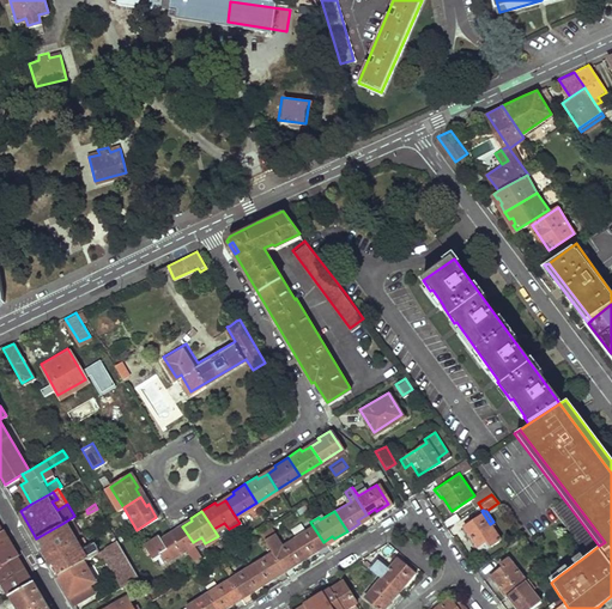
[(482,511),(460,527),(465,534),(467,533),(477,547),(483,542),(485,547),(500,537),(490,524),(482,511)]
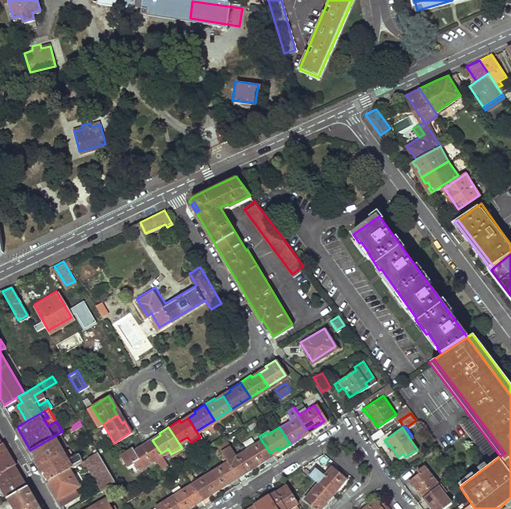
[(72,467),(82,460),(80,456),(79,454),(67,461),(53,437),(30,450),(48,480),(69,469),(72,467)]
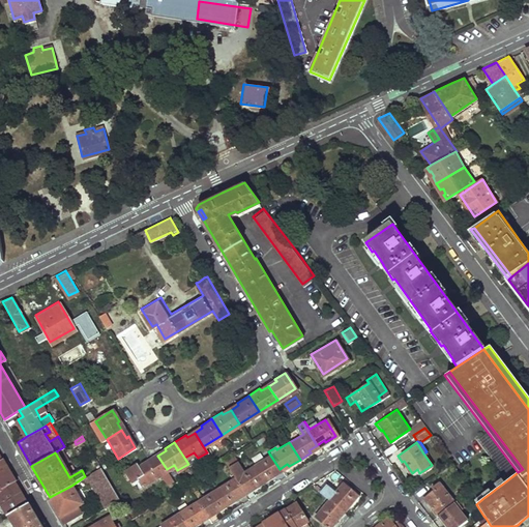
[(252,466),(262,484),(273,476),(272,474),(280,469),(269,454),(252,466)]
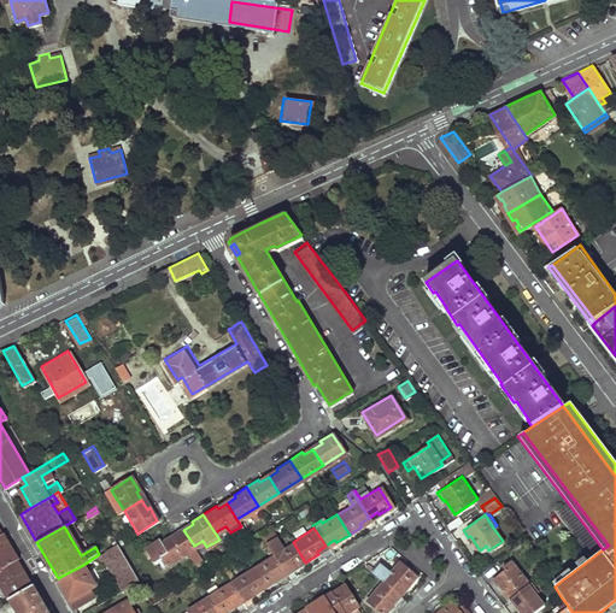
[(162,560),(164,565),(186,552),(191,561),(200,555),(194,546),(183,530),(175,536),(174,532),(162,541),(159,537),(145,547),(154,564),(162,560)]
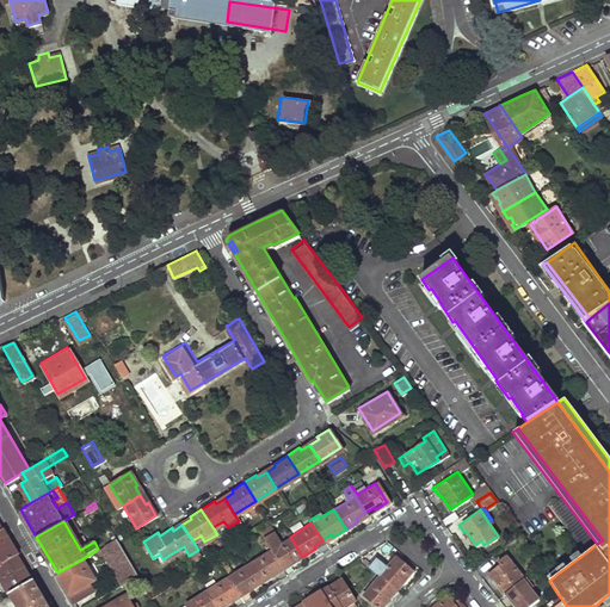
[(2,526),(0,527),(0,562),(18,552),(2,526)]
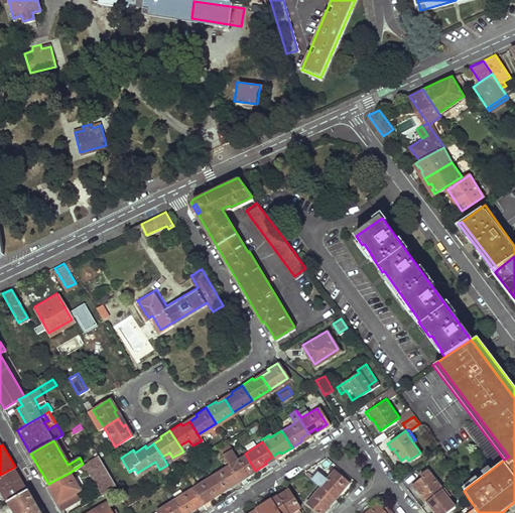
[(88,456),(81,460),(83,464),(99,456),(94,449),(87,453),(88,456)]
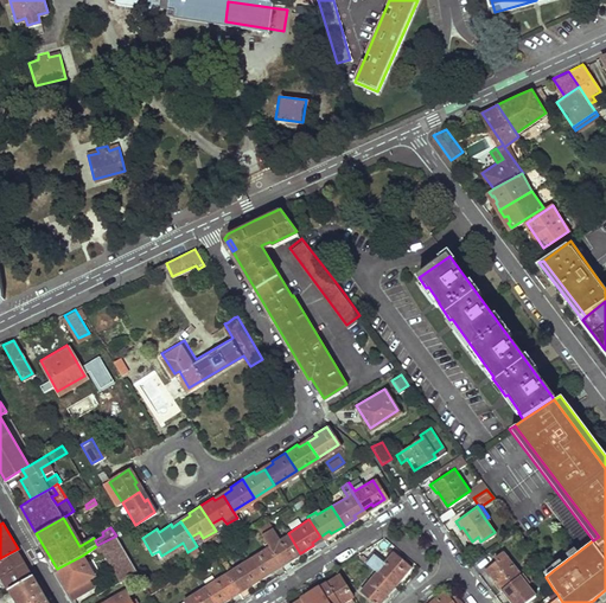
[(463,527),(460,528),(473,547),(480,541),(478,537),(472,541),(463,527)]
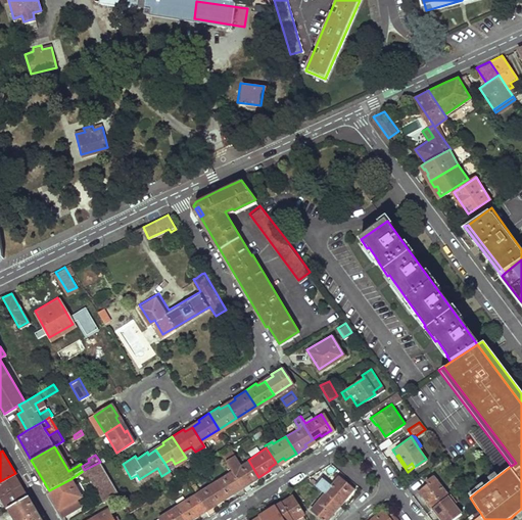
[(230,471),(239,486),(246,481),(248,483),(258,477),(248,460),(230,471)]
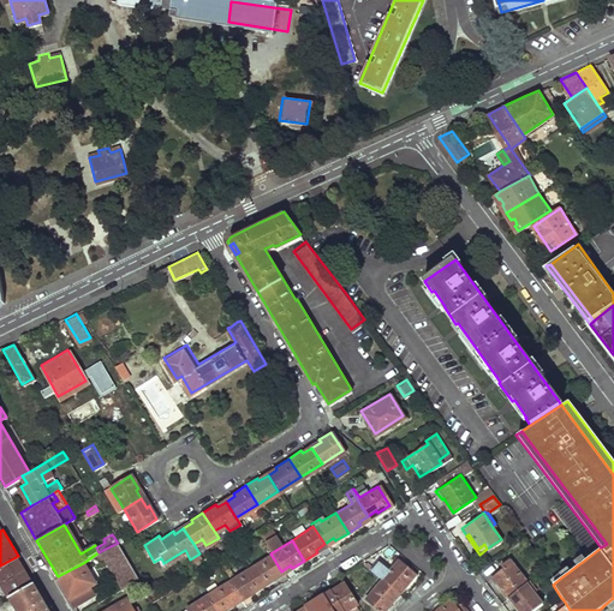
[(118,543),(99,552),(102,558),(109,555),(127,586),(138,579),(118,543)]
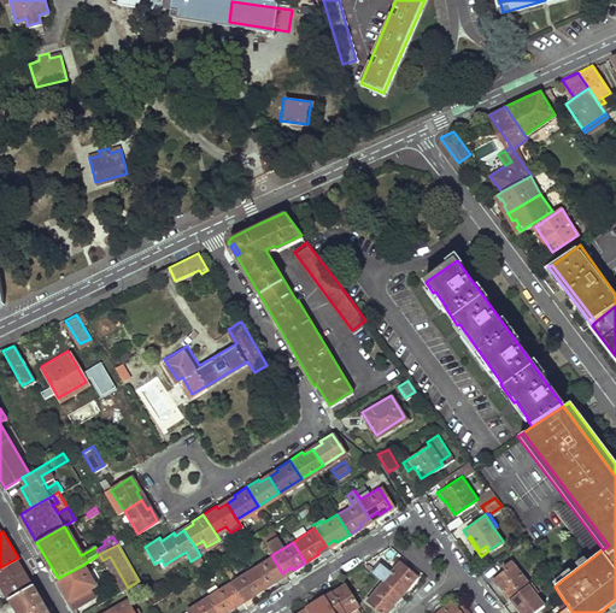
[(250,570),(262,589),(275,581),(273,578),(282,573),(271,555),(250,570)]
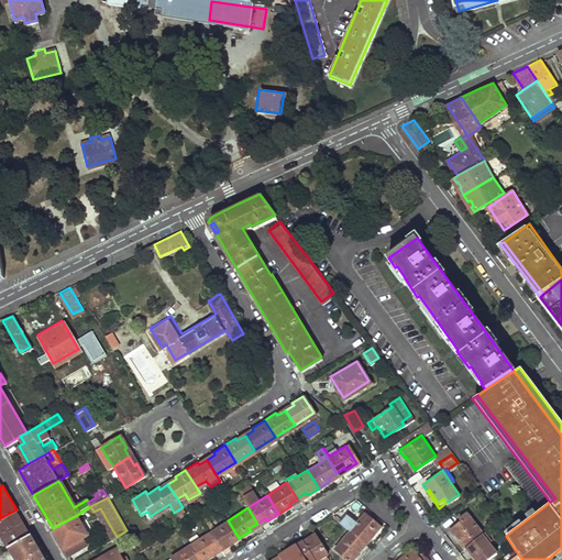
[(100,508),(94,512),(111,540),(117,537),(100,508)]
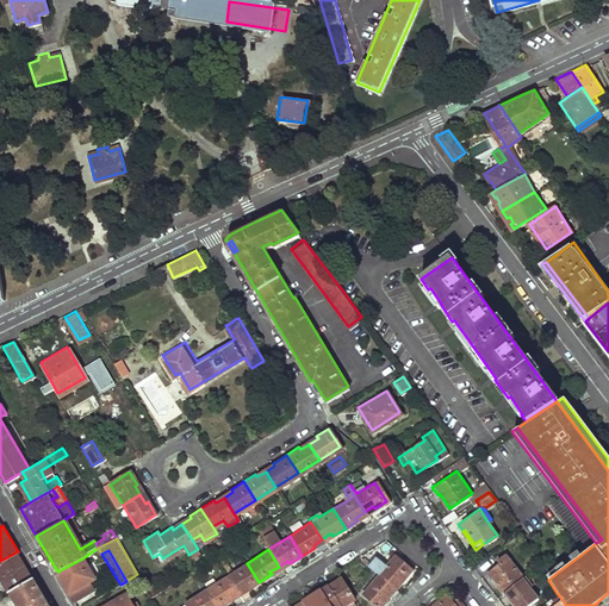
[(0,574),(2,578),(26,564),(18,551),(0,561),(0,574)]
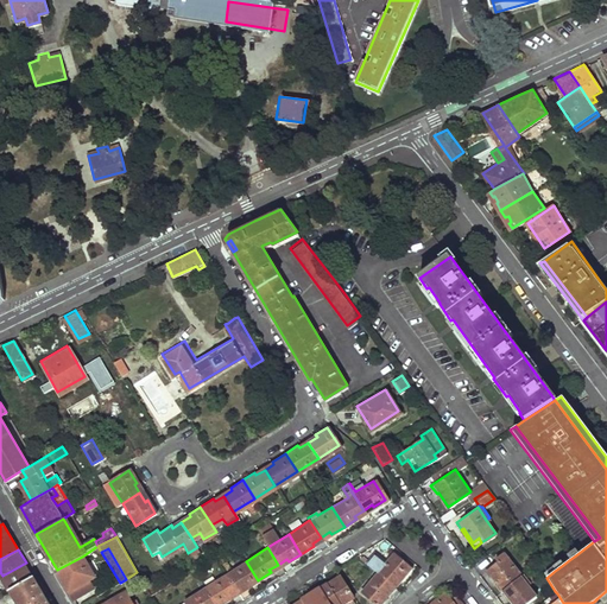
[(566,555),(569,560),(577,554),(574,550),(566,555)]
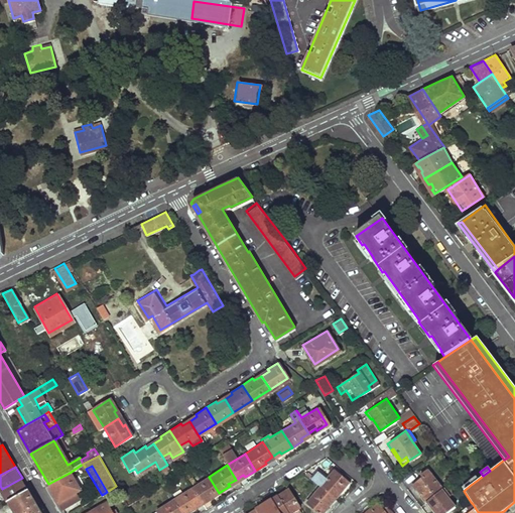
[(320,486),(333,497),(339,490),(340,492),(348,482),(335,470),(327,478),(317,471),(311,478),(320,486)]
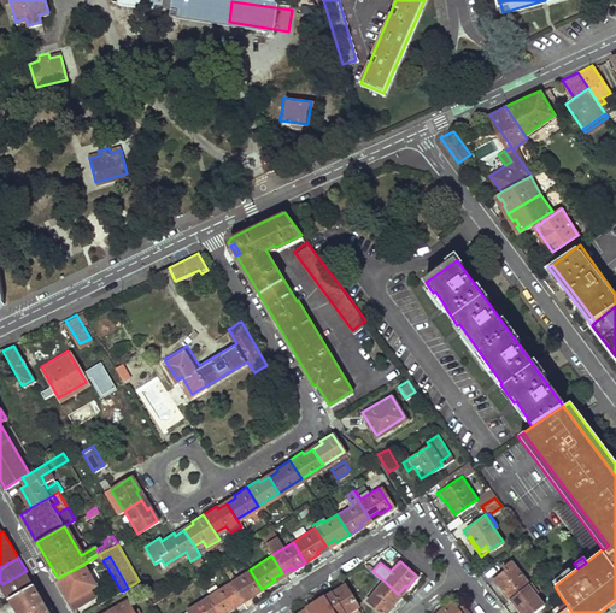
[(58,578),(75,606),(95,594),(91,587),(93,585),(98,582),(87,563),(83,565),(58,578)]
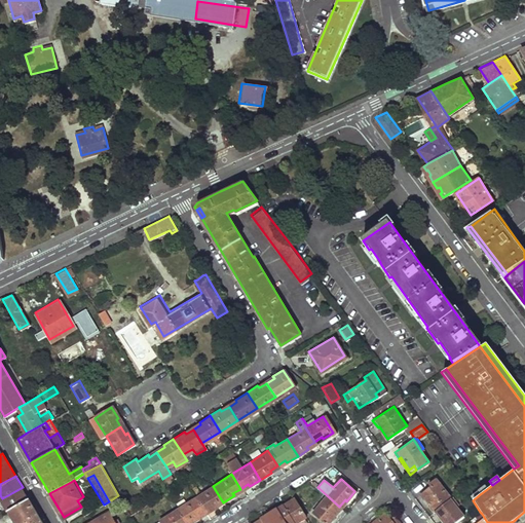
[(451,498),(452,497),(439,481),(422,492),(430,505),(428,506),(434,512),(436,511),(437,510),(451,498)]
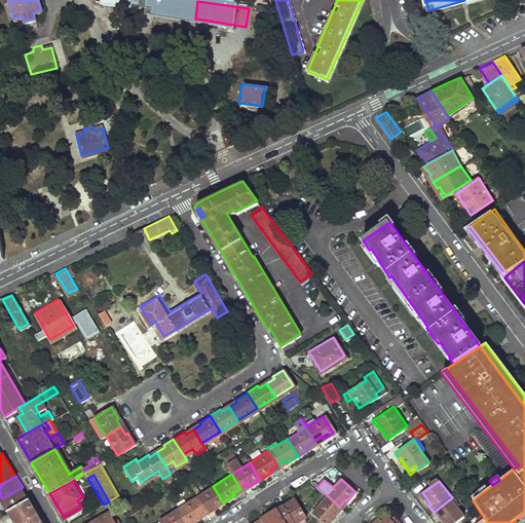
[(477,490),(480,494),(487,489),(484,485),(477,490)]
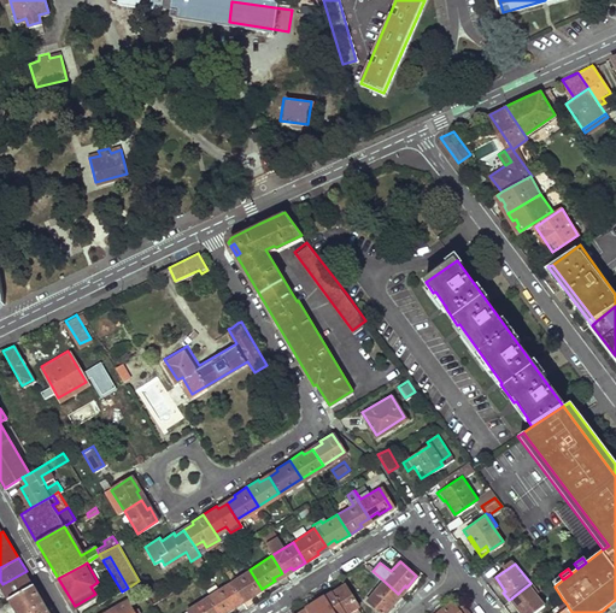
[(228,583),(239,601),(247,595),(250,597),(262,589),(250,570),(228,583)]
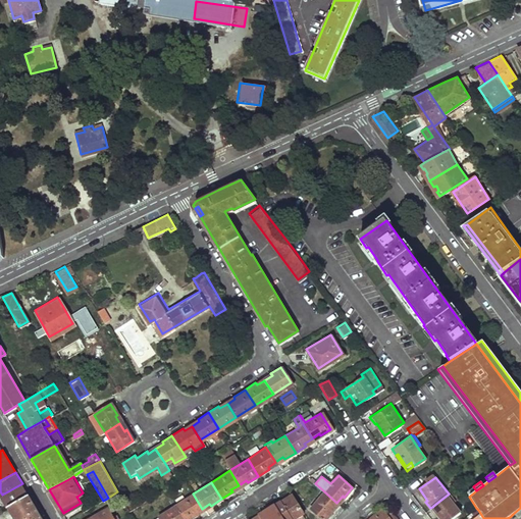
[(22,483),(2,495),(9,507),(29,495),(22,483)]
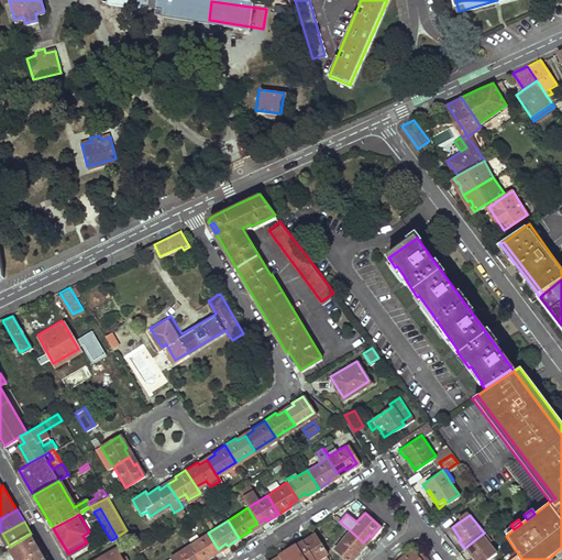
[(483,534),(467,546),(474,553),(472,555),(476,559),(485,559),(497,551),(486,538),(500,527),(497,523),(484,533),(483,534)]
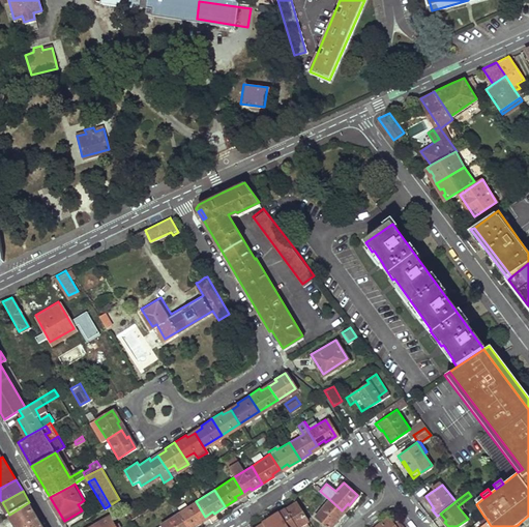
[(119,499),(110,505),(114,510),(123,505),(119,499)]
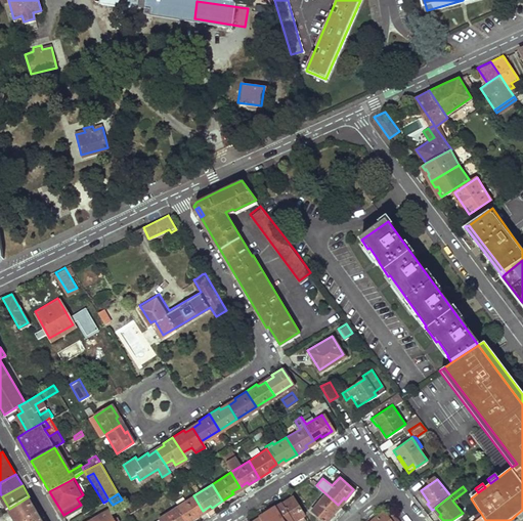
[(338,505),(325,493),(311,511),(322,520),(327,520),(340,506),(338,505)]
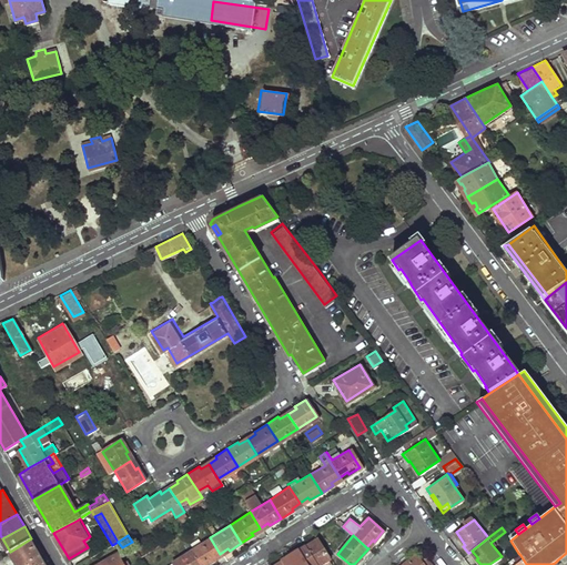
[(191,550),(200,564),(206,564),(213,562),(212,560),(220,554),(210,537),(191,550)]
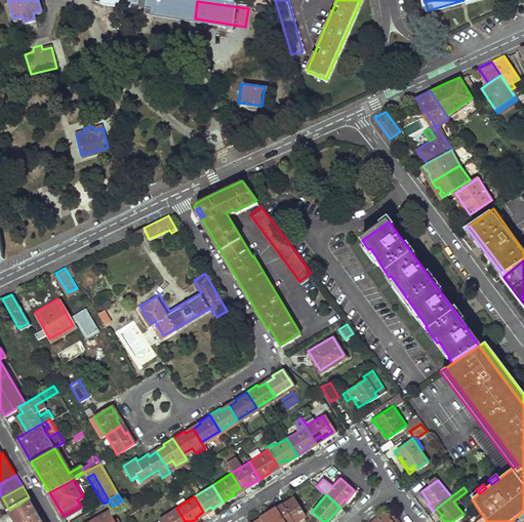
[(42,521),(29,497),(9,510),(15,521),(42,521)]
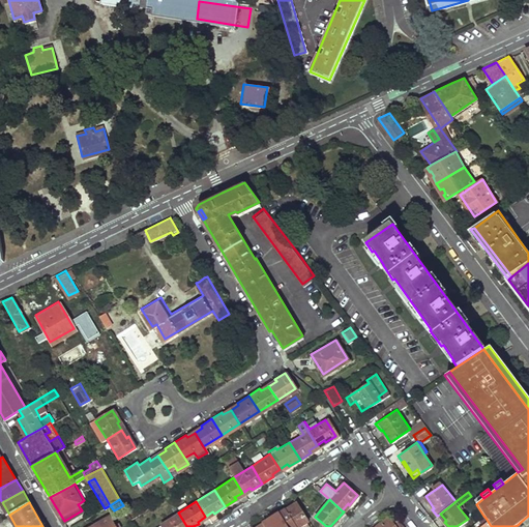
[(307,520),(296,502),(280,513),(287,526),(295,526),(305,521),(307,520)]
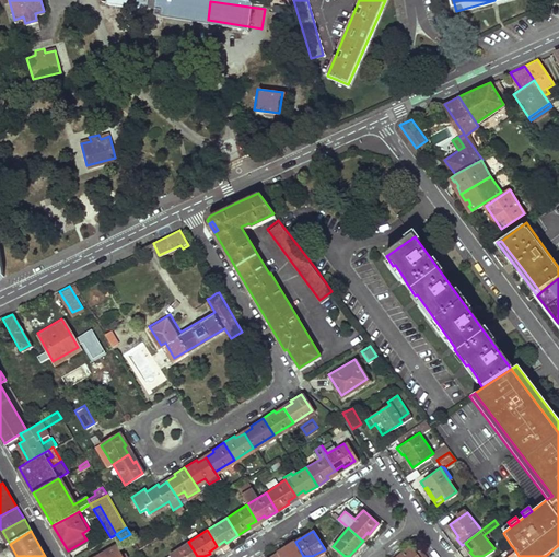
[(197,556),(188,542),(170,554),(171,556),(197,556)]
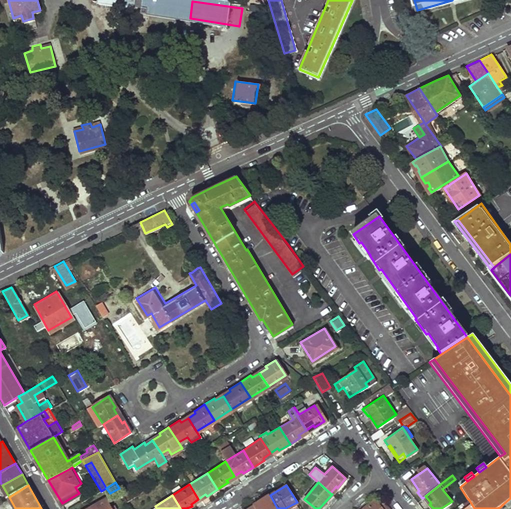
[(277,508),(270,495),(253,506),(255,508),(277,508)]
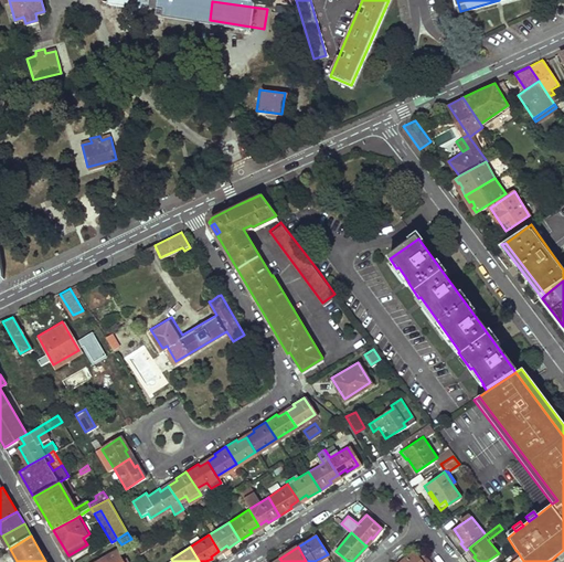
[(117,549),(95,561),(124,561),(128,559),(125,553),(120,555),(117,549)]
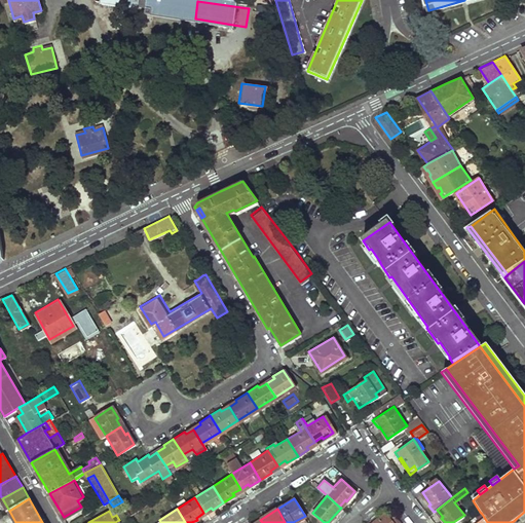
[(370,522),(400,522),(392,513),(388,516),(385,512),(370,522)]
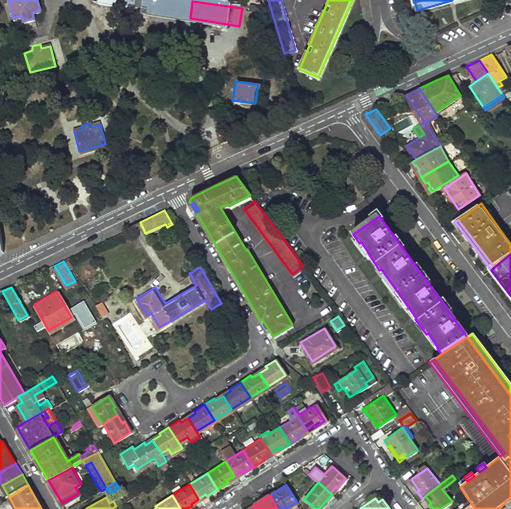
[(467,498),(463,502),(467,508),(465,508),(474,508),(469,500),(467,498)]
